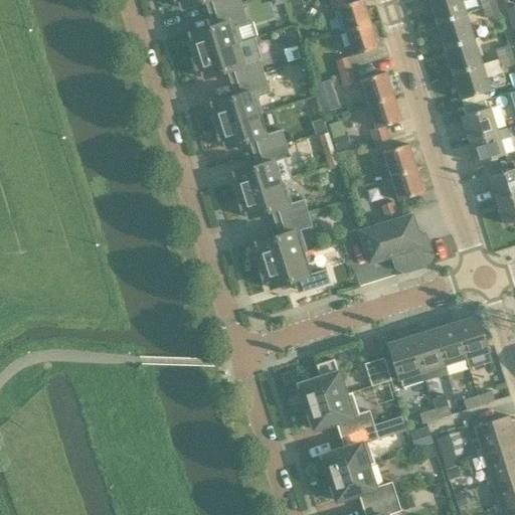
[(175,0),(177,2),(180,1),(182,9),(210,0),(214,12),(241,4),(240,0),(175,0)]
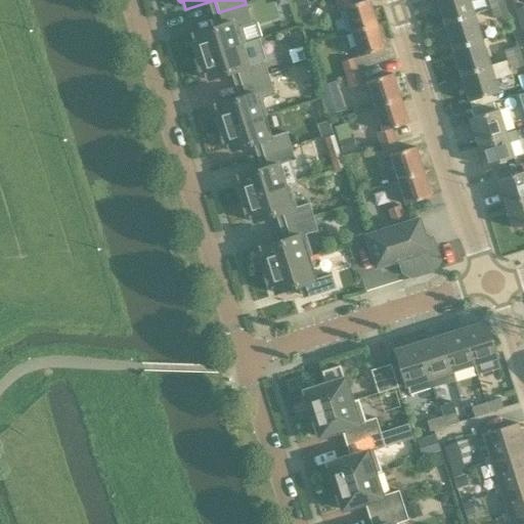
[(293,0),(296,7),(296,9),(308,5),(308,3),(306,0),(293,0)]
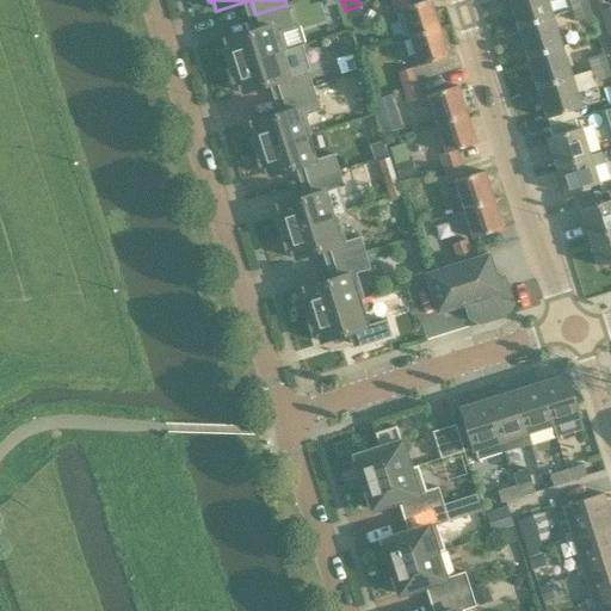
[(401,11),(409,38),(439,29),(430,0),(411,6),(407,0),(390,0),(395,12),(401,11)]
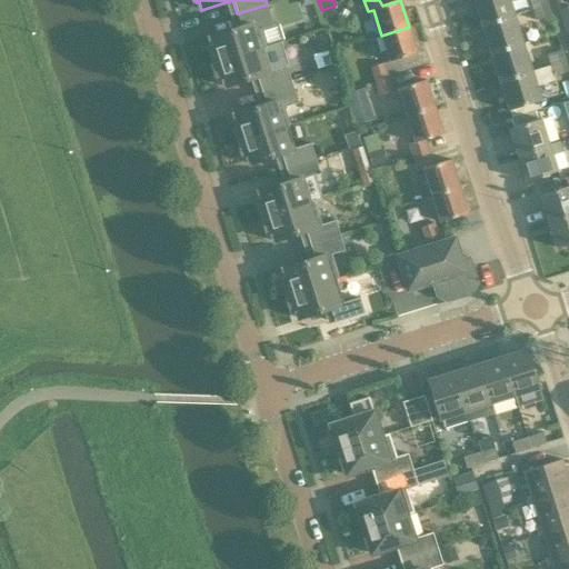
[(473,0),(482,26),(515,16),(509,0),(473,0)]
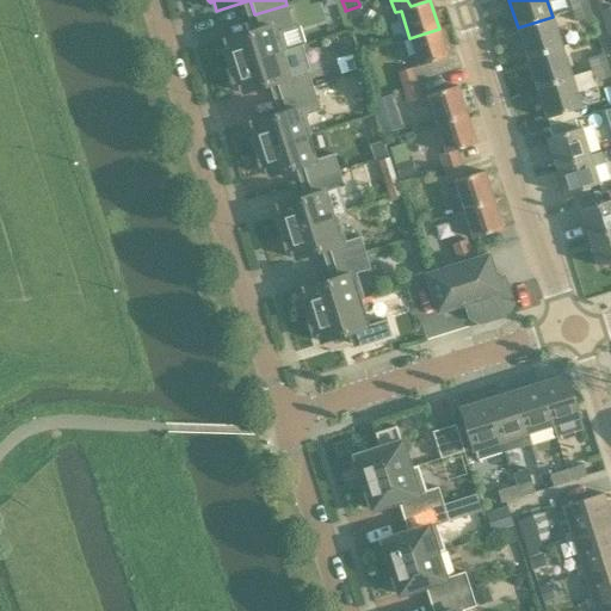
[(568,0),(572,10),(587,5),(585,0),(568,0)]
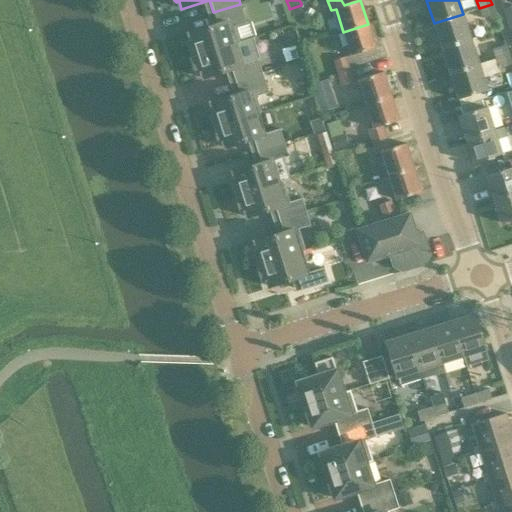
[(246,24),(240,4),(213,12),(217,25),(189,33),(192,41),(188,42),(193,57),(239,42),(234,27),(246,24)]
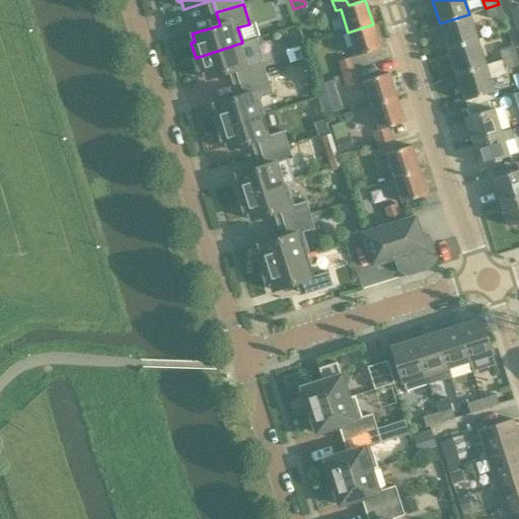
[(499,4),(486,8),(489,18),(502,14),(499,4)]
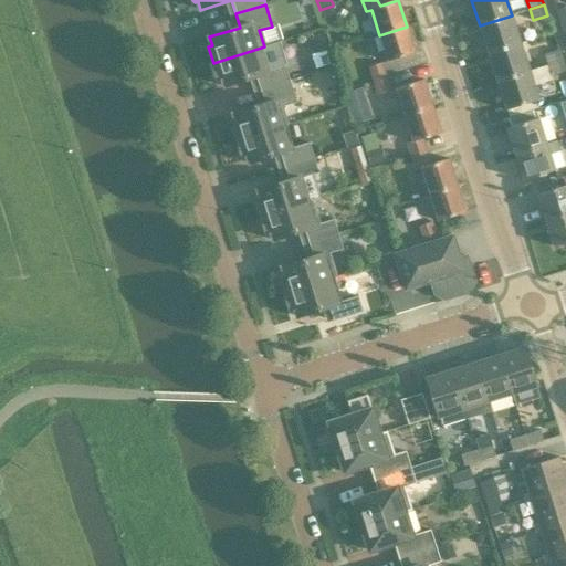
[(332,8),(321,11),(324,23),(335,20),(332,8)]
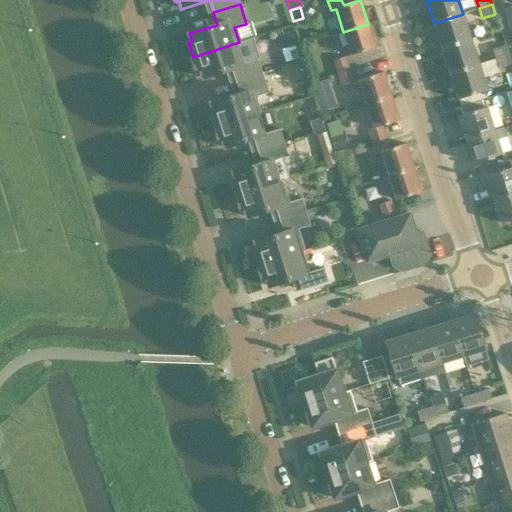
[(463,14),(434,23),(442,49),(471,40),(463,14)]
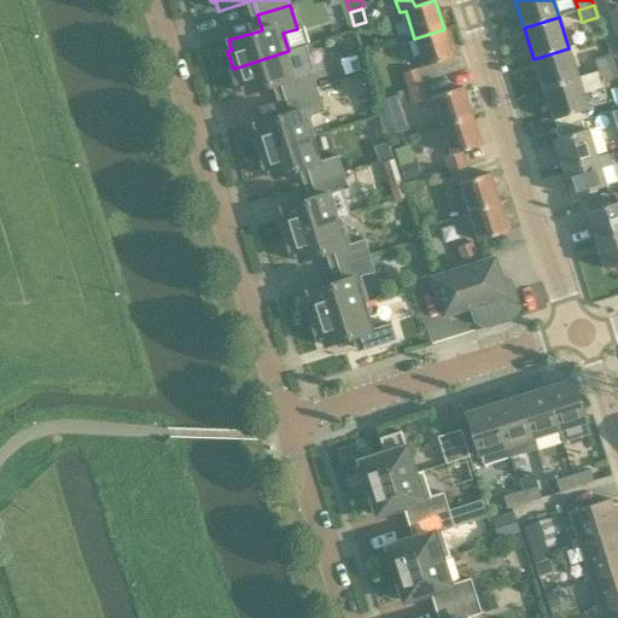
[(444,29),(414,39),(424,68),(453,58),(444,29)]
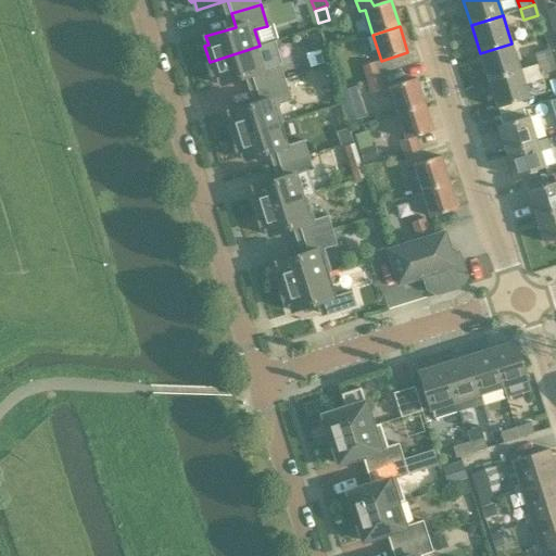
[(275,41),(260,46),(210,62),(215,78),(218,77),(220,85),(252,75),(255,89),(285,79),(280,65),(282,64),(275,41)]
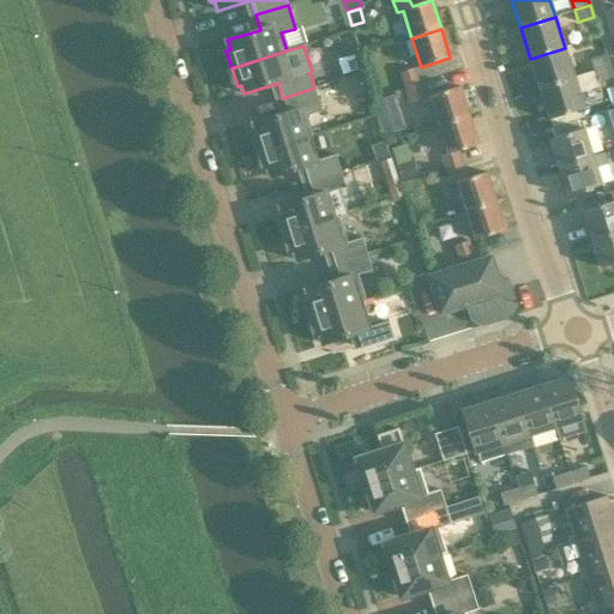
[(565,48),(530,59),(539,89),(573,78),(569,60),(575,58),(571,46),(565,48)]
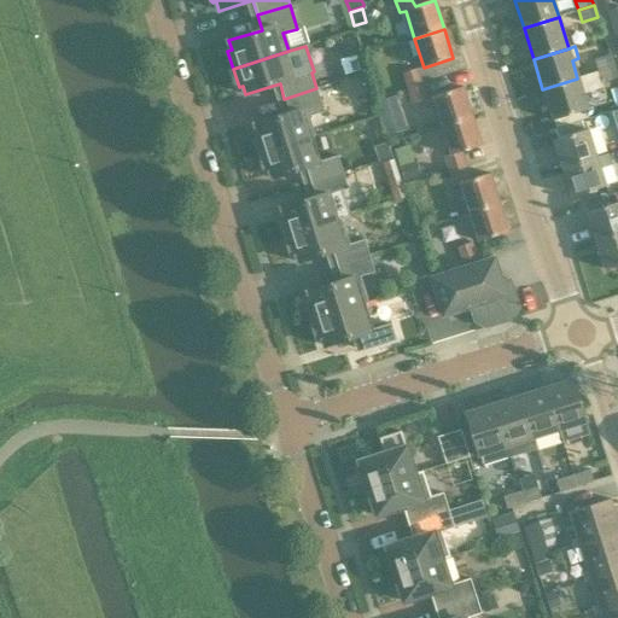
[(365,73),(359,53),(343,58),(349,77),(365,73)]
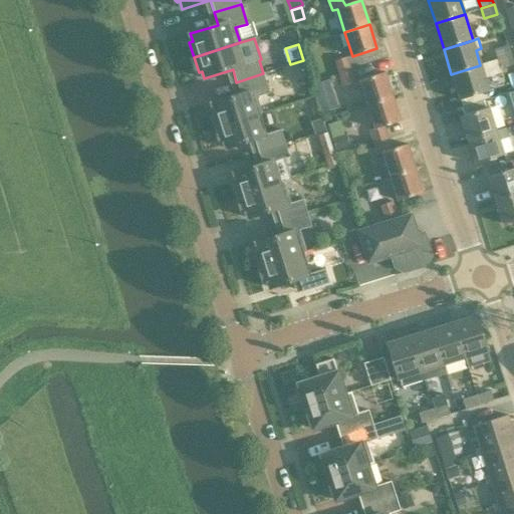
[(495,49),(498,59),(510,55),(507,46),(495,49)]
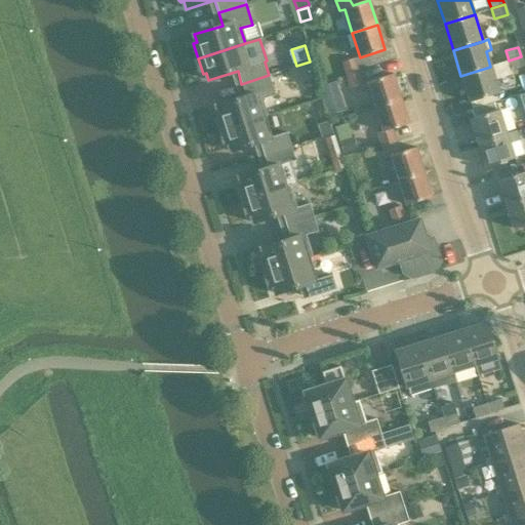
[(521,56),(509,61),(512,70),(524,67),(521,56)]
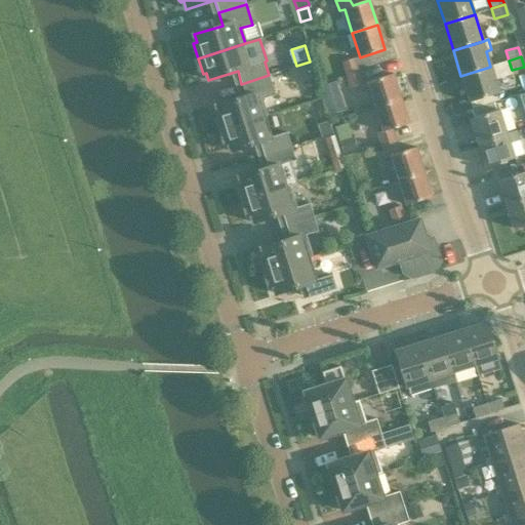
[(358,72),(354,58),(340,63),(345,76),(358,72)]
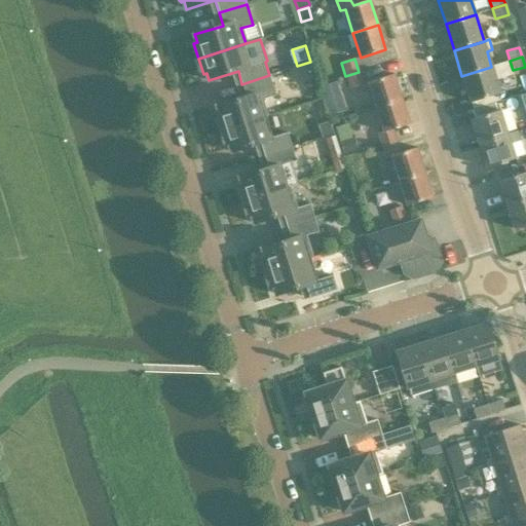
[(491,67),(461,76),(471,103),(500,94),(491,67)]
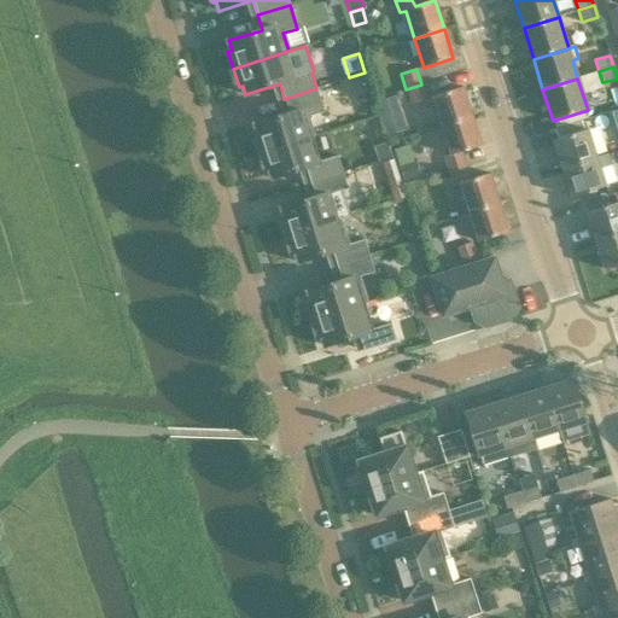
[(426,100),(421,85),(406,89),(410,105),(426,100)]
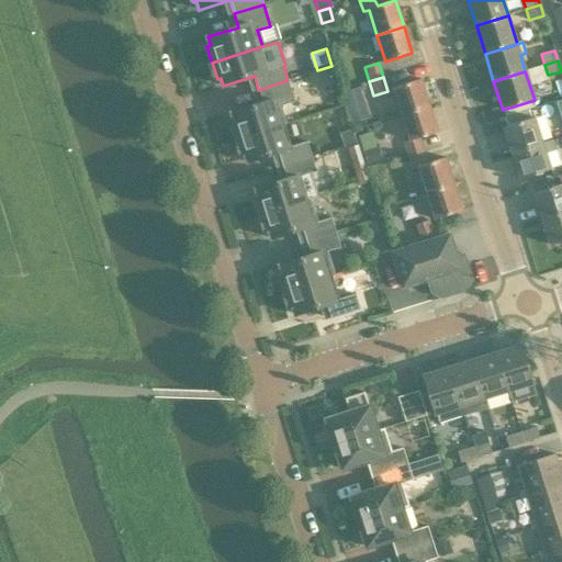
[(294,102),(288,80),(258,90),(262,103),(232,113),(235,122),(231,123),(236,138),(287,123),(281,107),(294,102)]
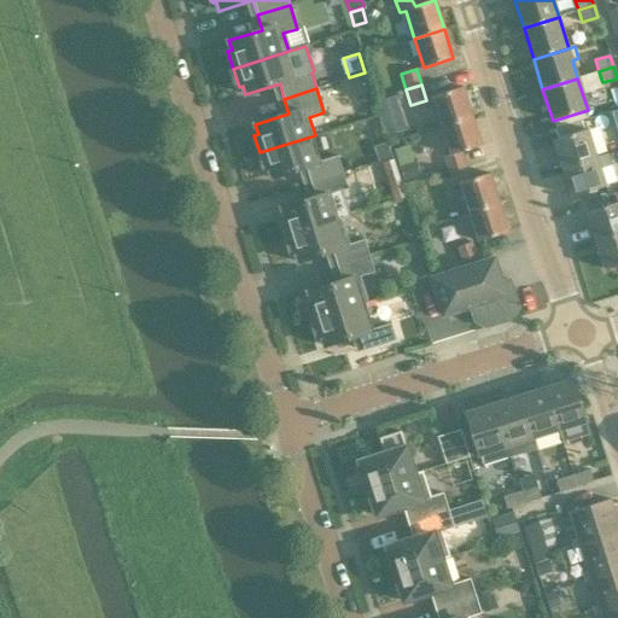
[(433,97),(442,127),(471,117),(462,88),(433,97)]
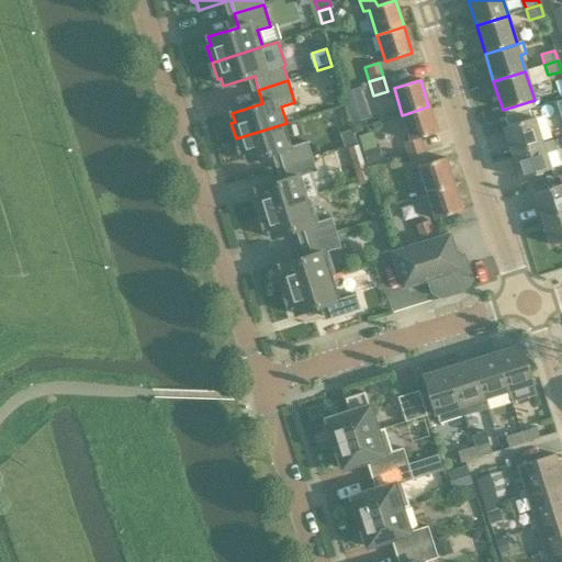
[(359,90),(345,94),(349,110),(363,105),(359,90)]
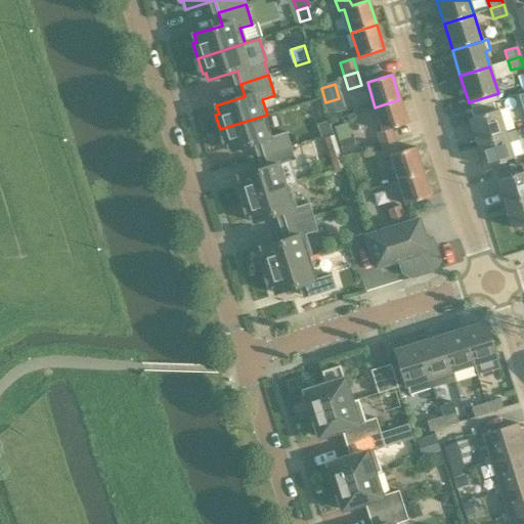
[(399,99),(375,107),(383,132),(378,133),(381,142),(394,138),(391,130),(407,125),(399,99)]
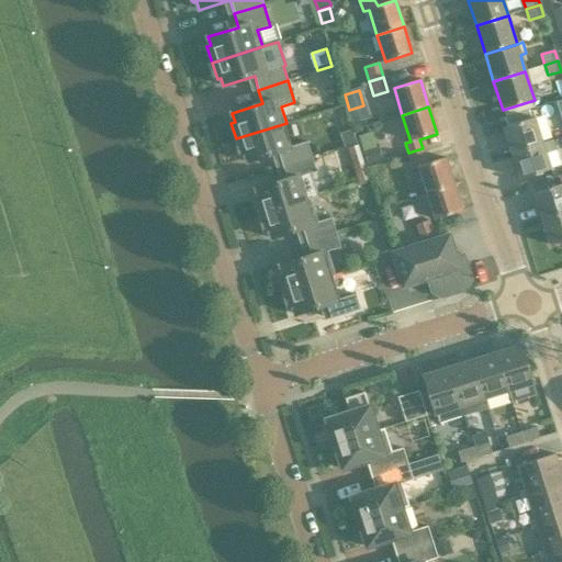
[(513,153),(542,144),(534,117),(504,127),(513,153)]
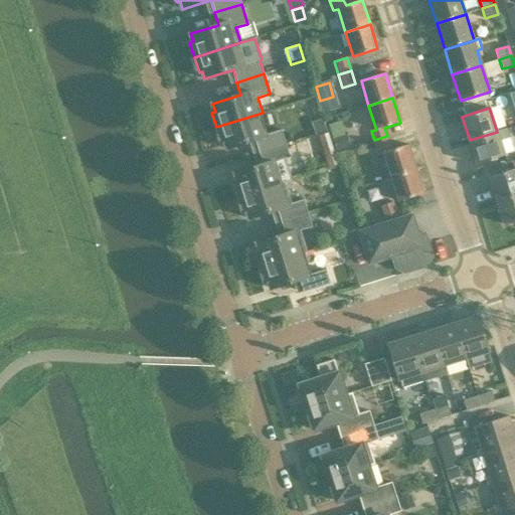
[(263,114),(263,113),(216,127),(220,142),(224,141),(226,149),(254,140),(259,152),(286,144),(282,130),(265,136),(259,115),(263,114)]
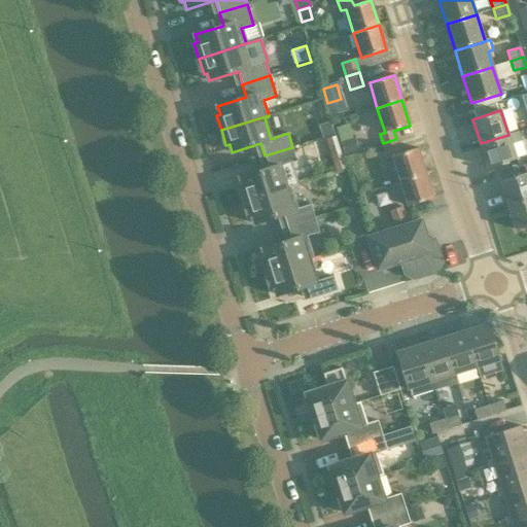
[(331,123),(320,126),(323,137),(335,134),(331,123)]
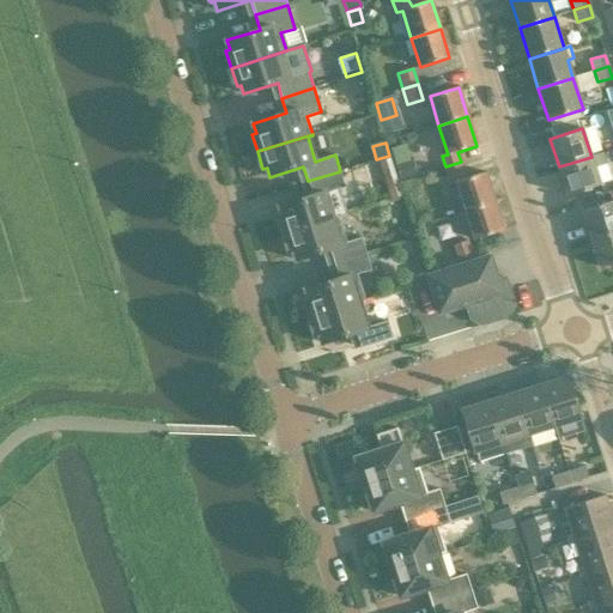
[(604,152),(592,157),(559,167),(568,195),(600,186),(595,168),(607,164),(604,152)]
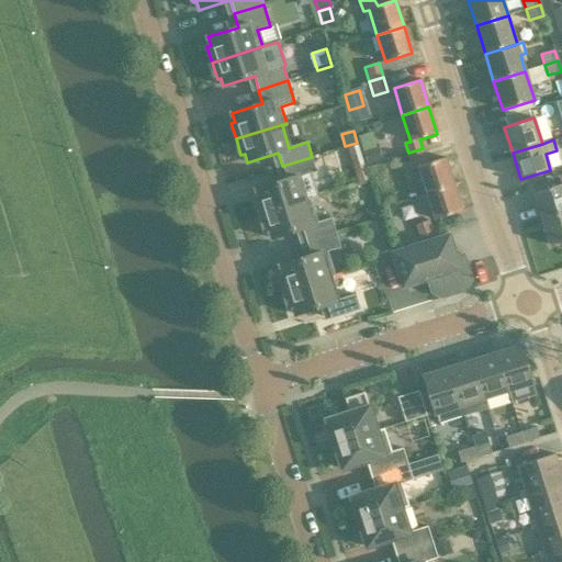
[(378,146),(363,150),(363,152),(368,165),(380,161),(382,160),(378,146)]
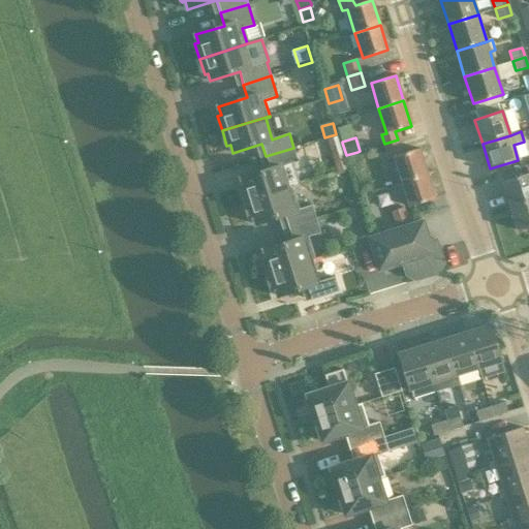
[(395,157),(402,182),(428,175),(421,150),(402,155),(399,145),(385,149),(389,159),(395,157)]
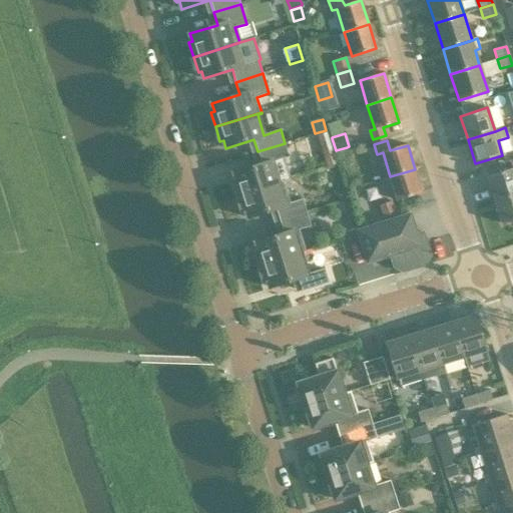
[(232,181),(237,196),(284,181),(291,179),(284,158),(290,156),(285,143),(258,151),(262,164),(233,172),(235,180),(232,181)]
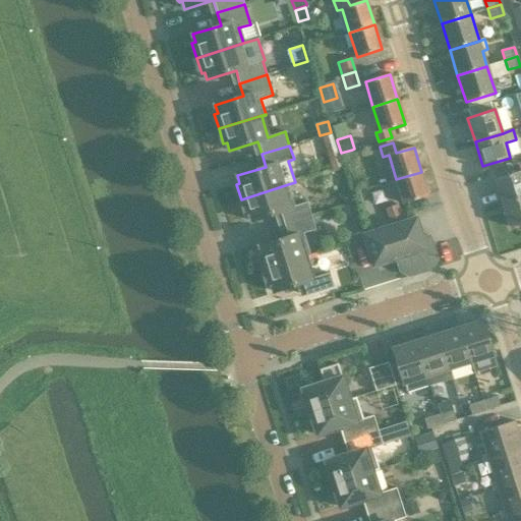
[(503,204),(520,197),(520,170),(495,179),(503,204)]
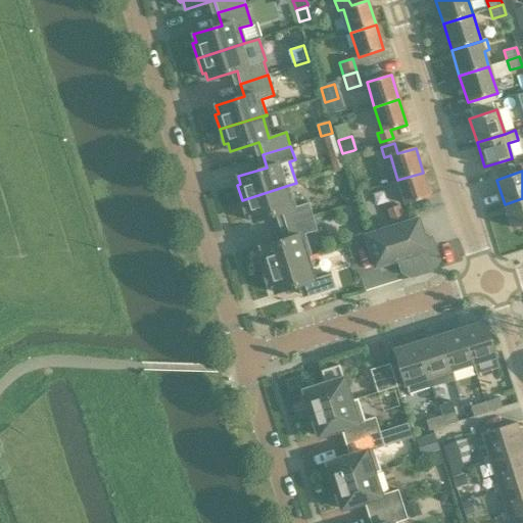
[(423,173),(397,180),(405,204),(430,197),(423,173)]
